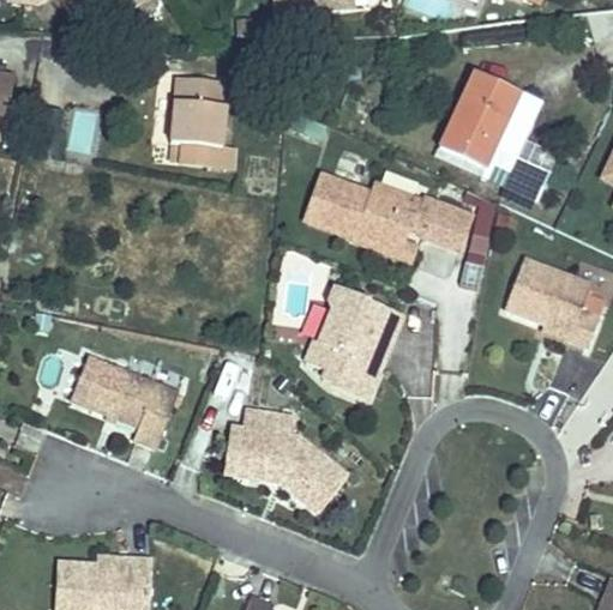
[(85,0),(88,2),(90,0),(137,0),(146,12),(158,2),(162,0),(85,0)]
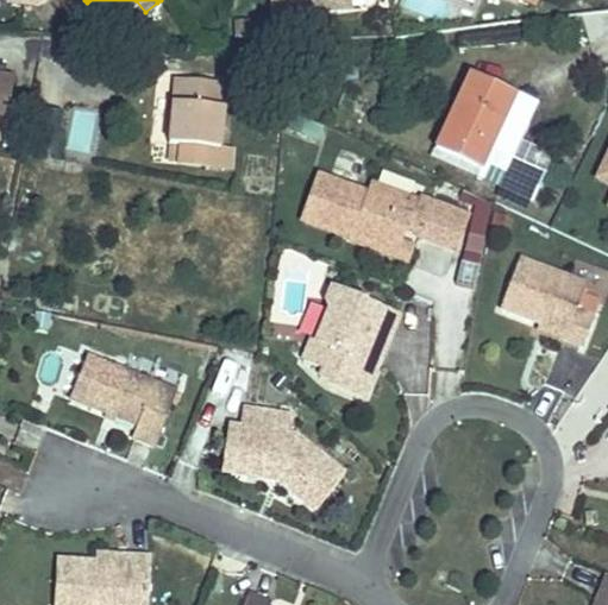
[(177,0),(161,0),(157,2),(163,11),(177,0)]
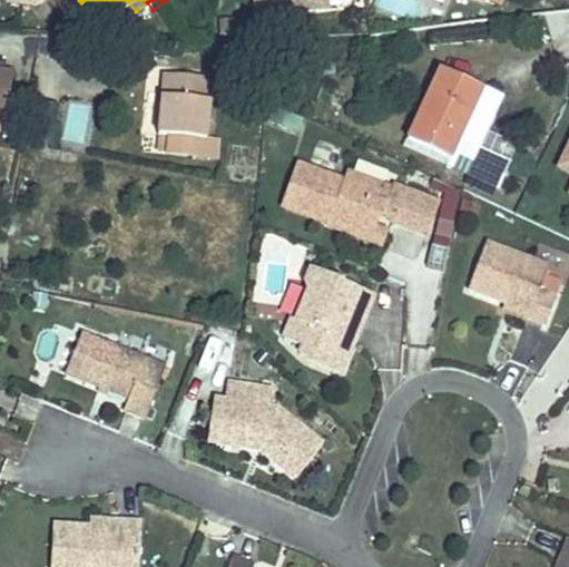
[(330,9),(329,0),(253,0),(256,21),(280,18),(280,16),(330,9)]
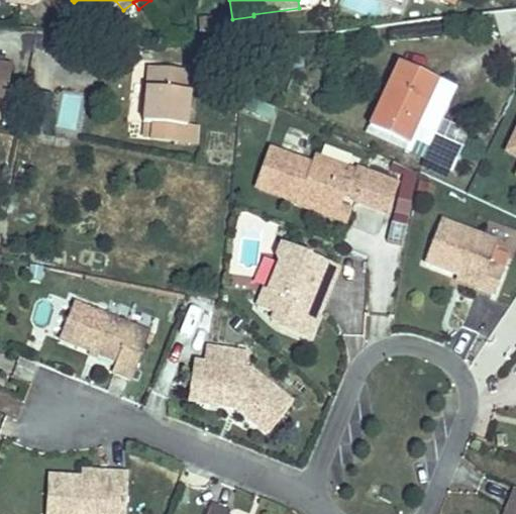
[(200,14),(200,29),(225,28),(225,14),(200,14)]
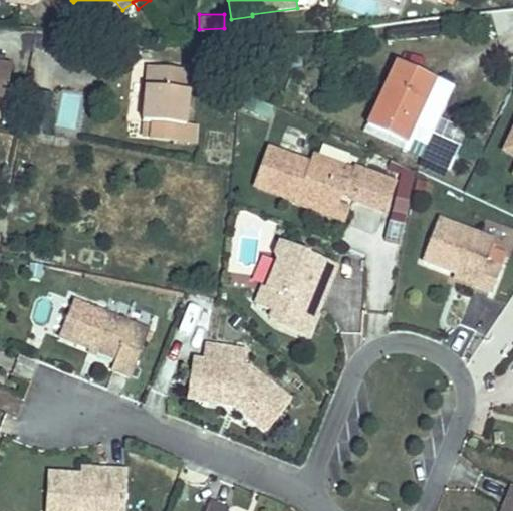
[(407,142),(415,121),(435,77),(397,59),(368,123),(407,142)]
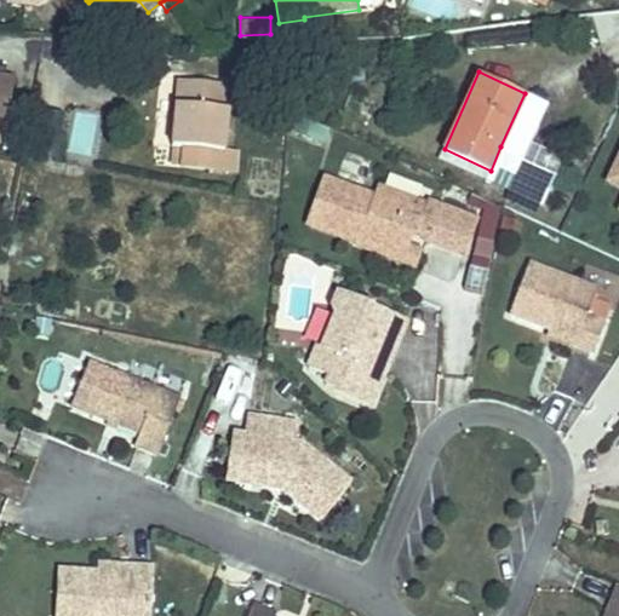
[(12,76),(0,74),(0,125),(6,126),(12,76)]
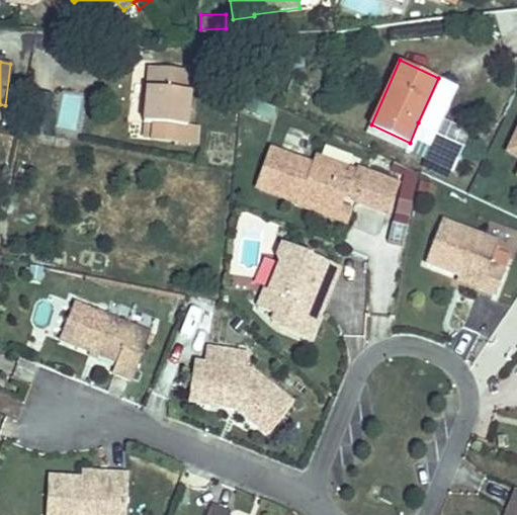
[(144,119),(154,120),(153,136),(195,140),(197,124),(187,123),(192,69),(149,65),(144,119)]
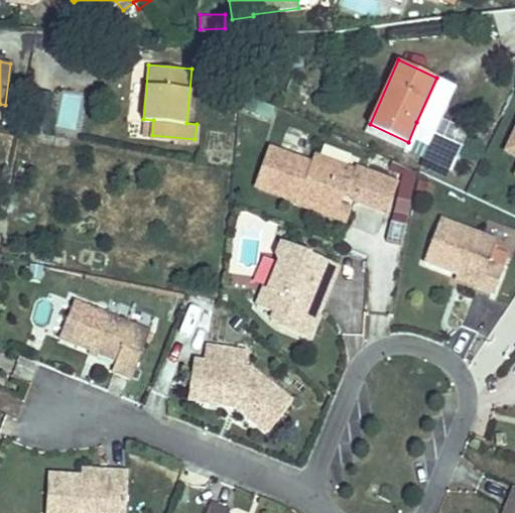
[(432,129),(454,85),(436,78),(416,122),(432,129)]
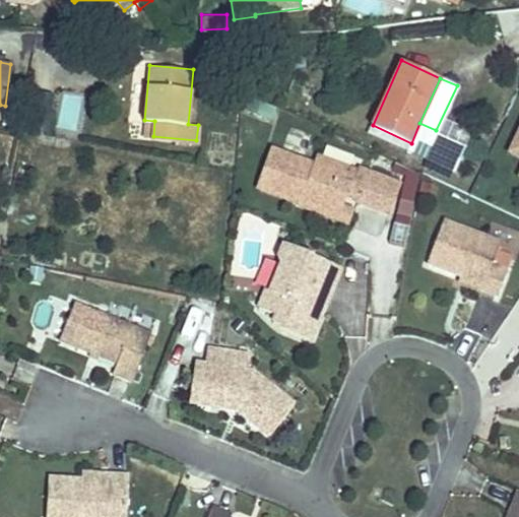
[(144,120),(143,136),(153,136),(154,121),(144,120)]
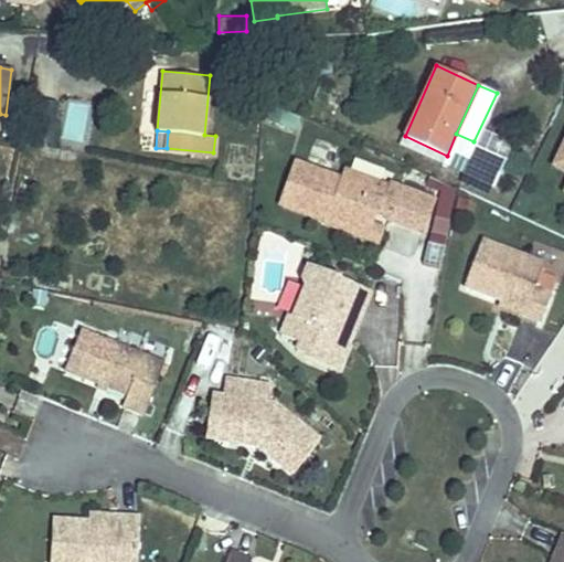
[(563,137),(551,167),(563,172),(563,189),(562,193),(563,194),(563,137)]
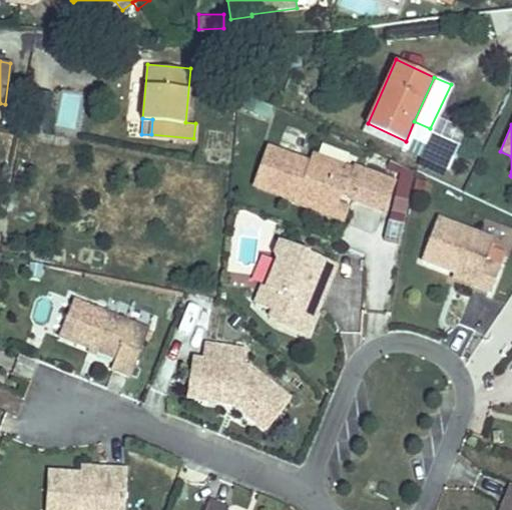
[(346,161),(350,151),(323,141),(319,151),(346,161)]
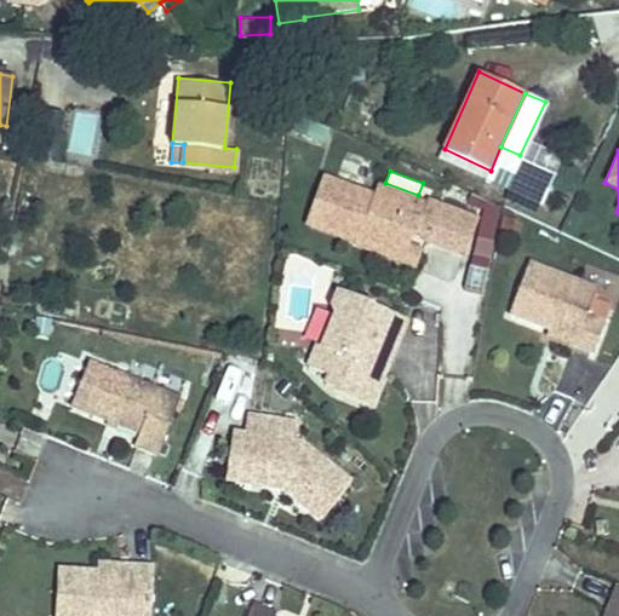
[(365,229),(405,245),(411,229),(428,235),(424,245),(460,258),(474,220),(429,202),(428,206),(382,188),(377,197),(327,177),(310,220),(360,240),(365,229)]
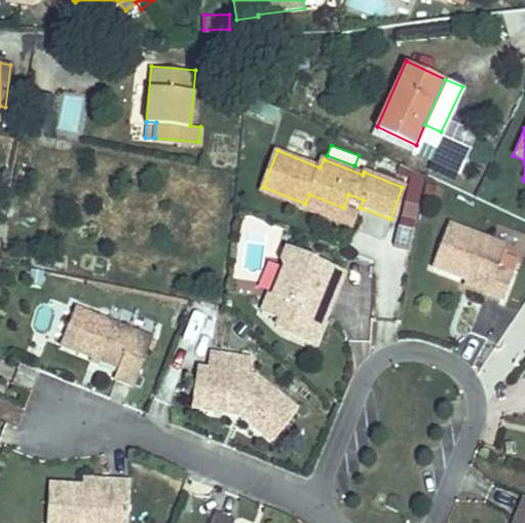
[(350,224),(354,213),(343,208),(309,194),(305,203),(304,207),(350,224)]
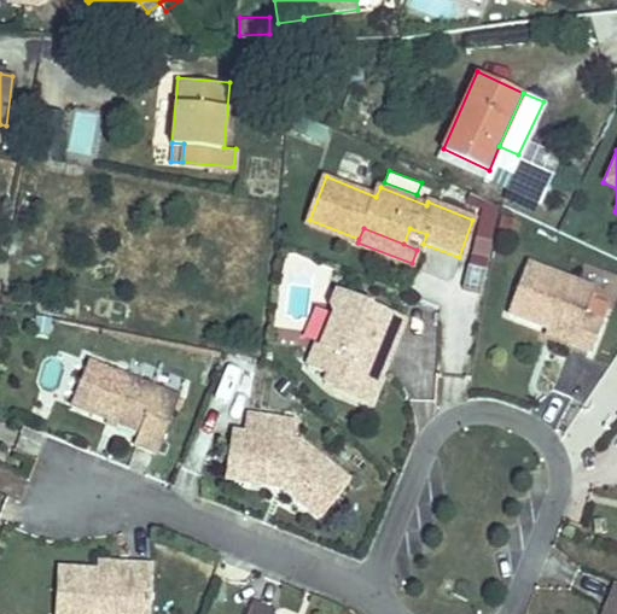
[(546,322),(571,333),(570,341),(589,350),(603,317),(582,309),(592,285),(527,258),(507,308),(546,322)]
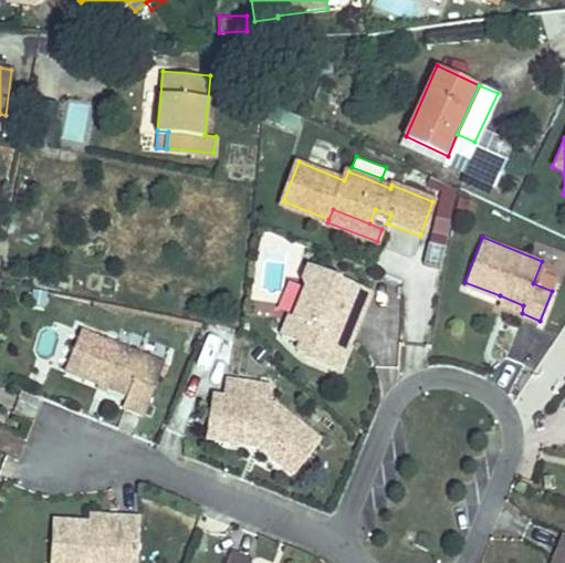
[(311,360),(339,372),(357,334),(352,332),(356,320),(362,322),(376,291),(311,262),(304,279),(309,290),(297,315),(290,312),(281,333),(300,341),(296,348),(303,354),(311,360)]
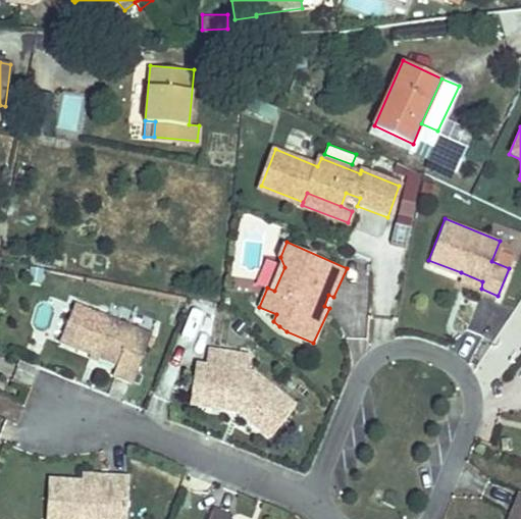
[(264,255),(261,278),(273,280),(277,257),(264,255)]
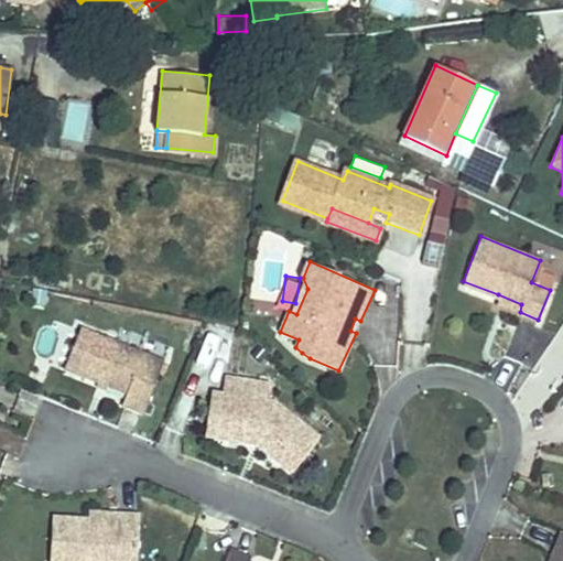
[(498,294),(495,302),(520,312),(521,304),(498,294)]
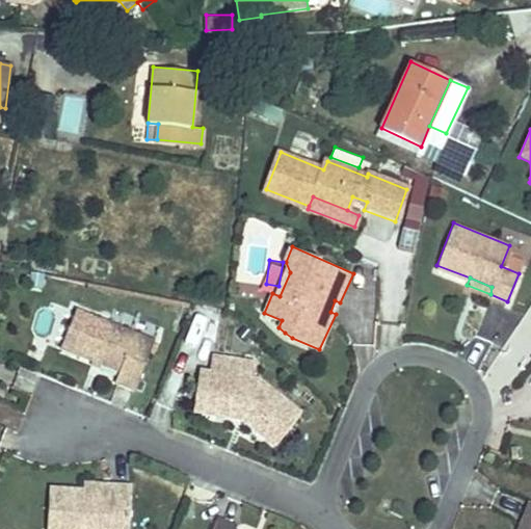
[(330,312),(336,314),(340,302),(335,300),(330,312)]
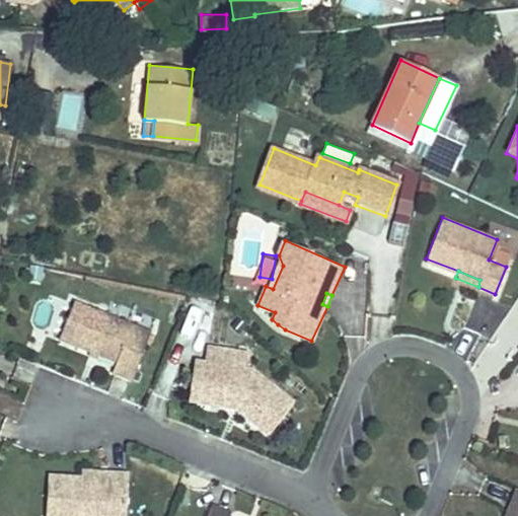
[(467,323),(498,334),(507,306),(476,296),(467,323)]
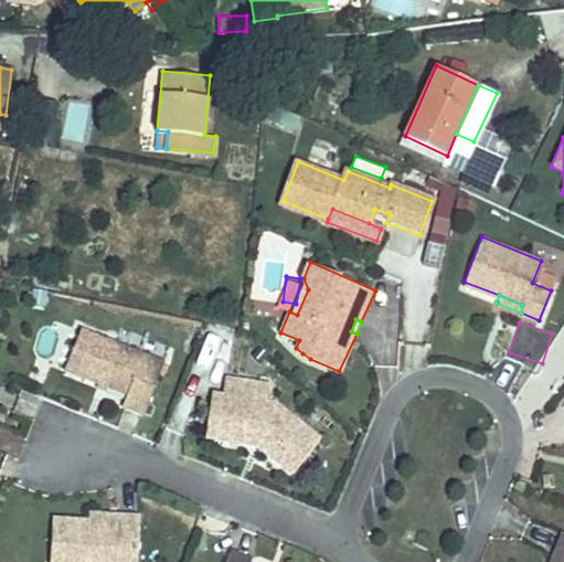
[(144,414),(166,360),(83,327),(66,370),(99,383),(98,388),(106,390),(107,386),(128,395),(124,406),(144,414)]
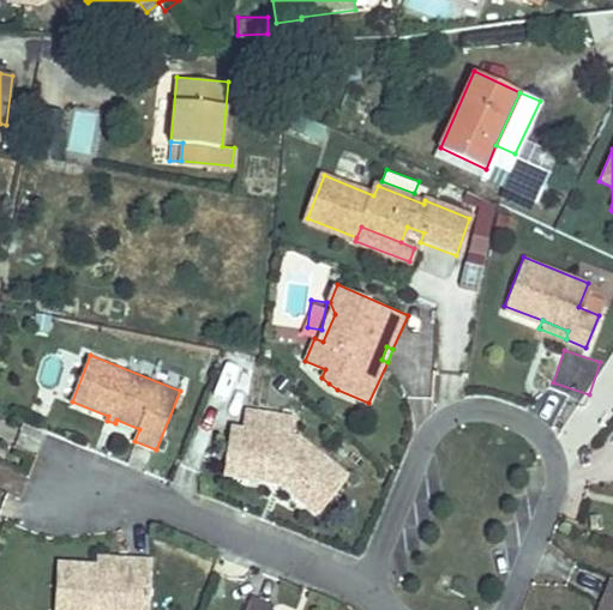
[(294,418),(245,408),(241,429),(250,432),(241,472),(262,476),(263,473),(288,479),(287,487),(322,513),(347,475),(301,440),(290,439),(294,418)]
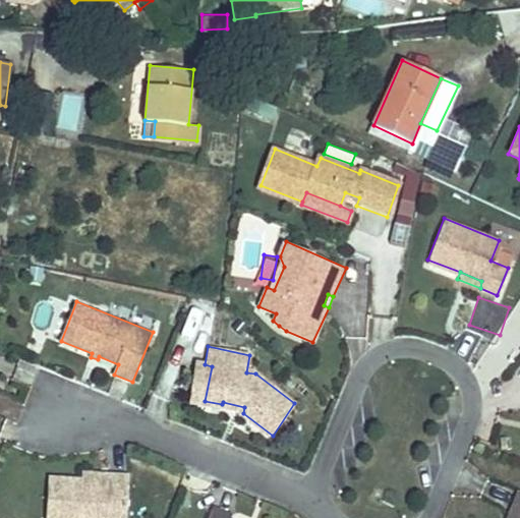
[(196,362),(189,403),(243,413),(244,407),(223,402),(222,404),(205,401),(212,366),(205,364),(196,362)]
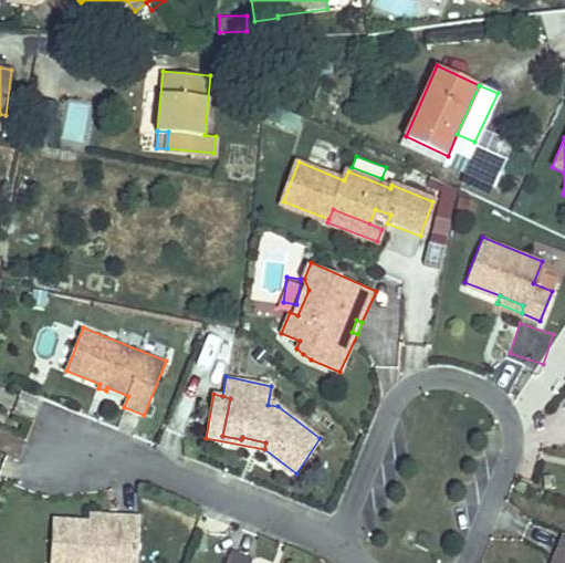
[(91,518),(91,520),(117,521),(118,512),(91,511),(91,518)]
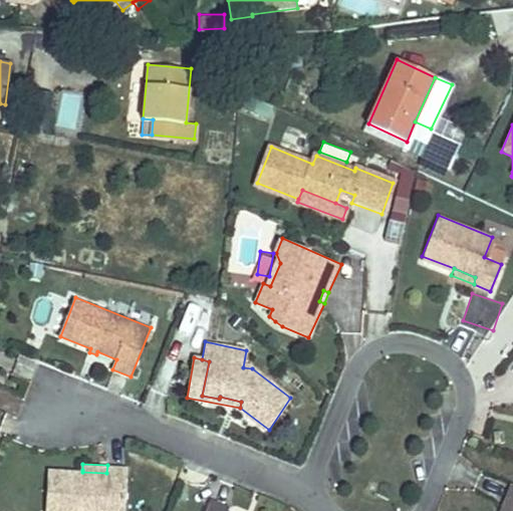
[(106,473),(82,472),(82,470),(48,468),(46,510),(107,510),(108,501),(125,502),(127,467),(107,465),(106,473)]
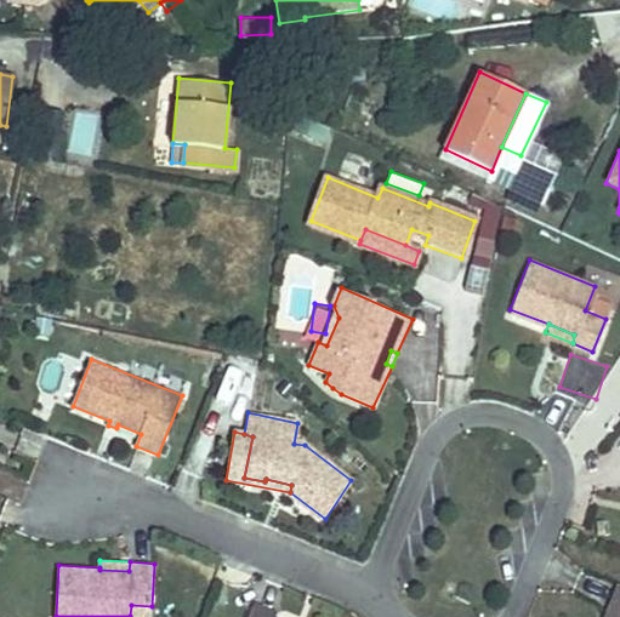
[(274,616),(278,610),(256,601),(249,616),(274,616)]
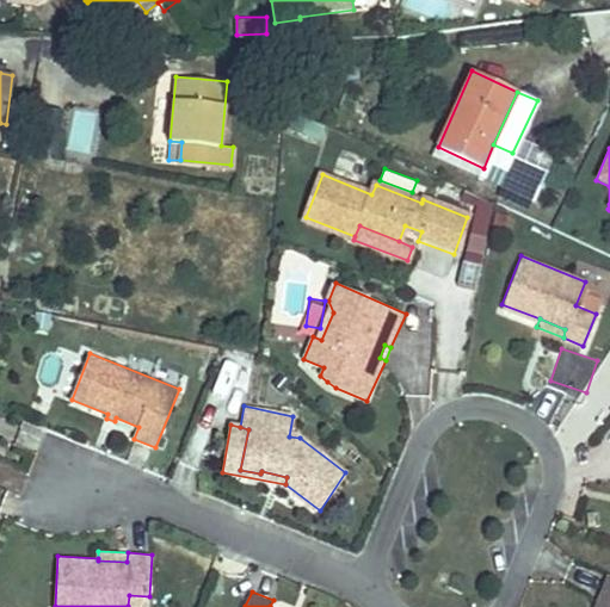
[(605,606),(609,599),(609,596),(601,593),(593,606),(605,606)]
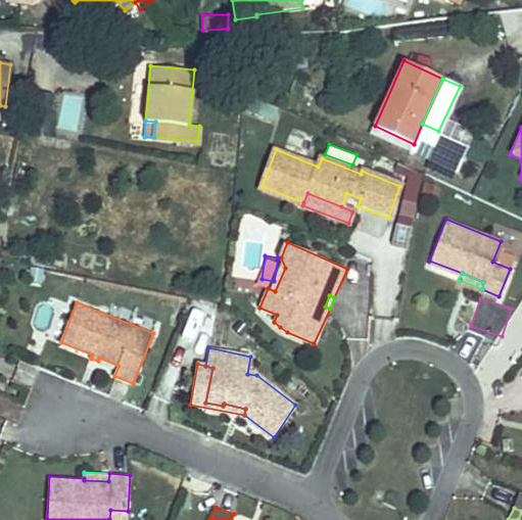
[(109,519),(127,519),(128,511),(110,510),(109,519)]
